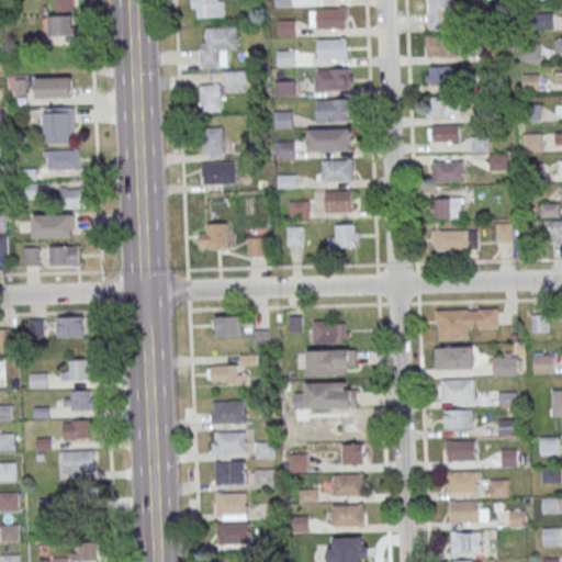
[(74,0),(54,0),(55,11),(75,11),(74,0)]
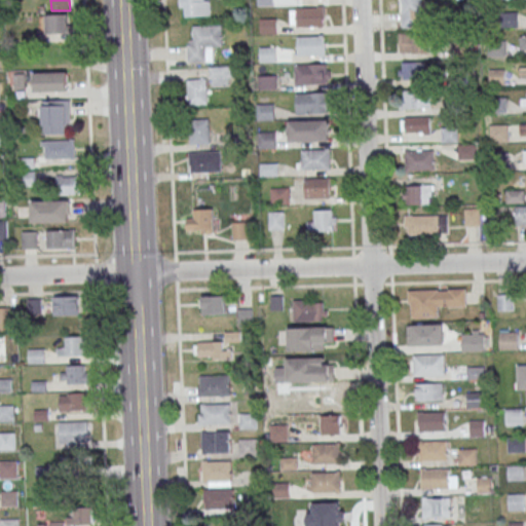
[(210,0),(179,0),(180,17),(210,17),(210,0)]
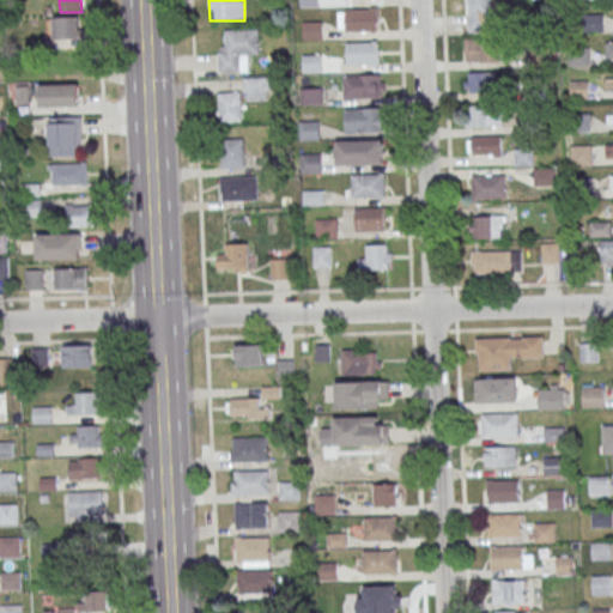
[(467,0),(467,32),(491,32),(491,0),(467,0)]
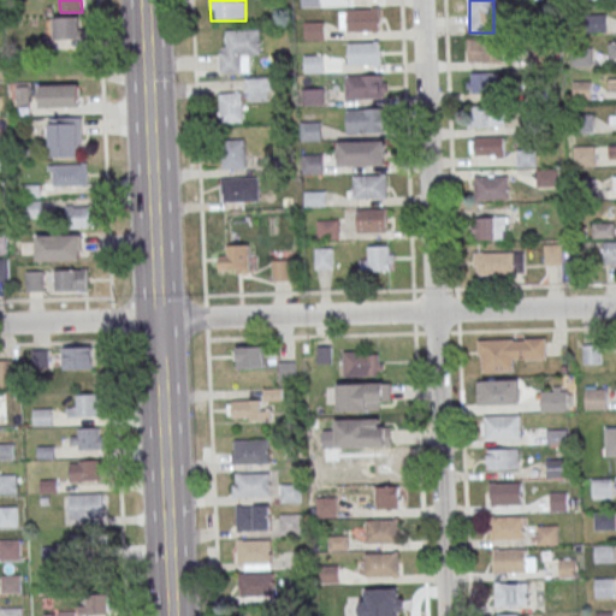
[(348,10),(378,9),(379,30),(349,31),(348,10)]
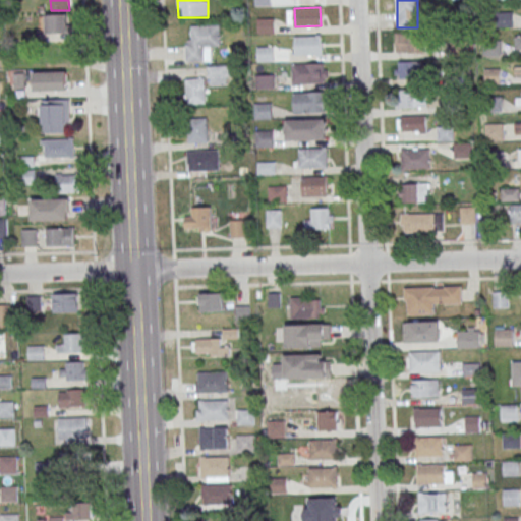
[(497,12),(513,12),(513,26),(497,27),(497,12)]
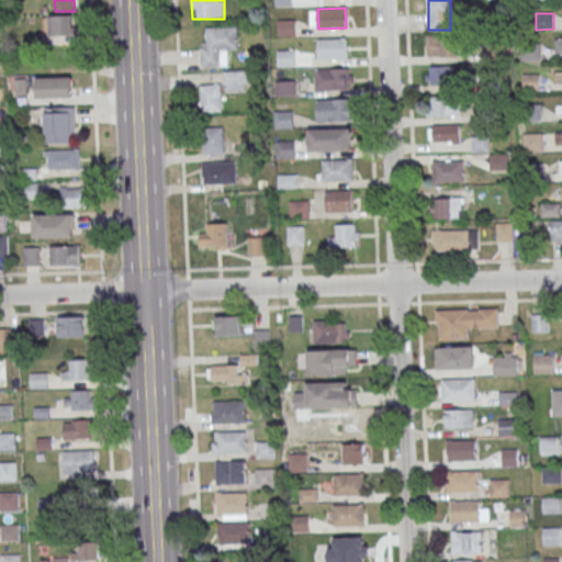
[(75,15),(49,15),(49,36),(75,36),(75,15)]
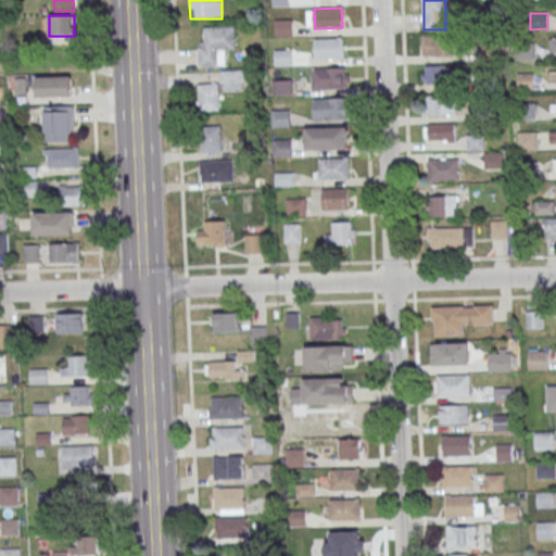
[(276,21),(292,20),(293,36),(276,37),(276,21)]
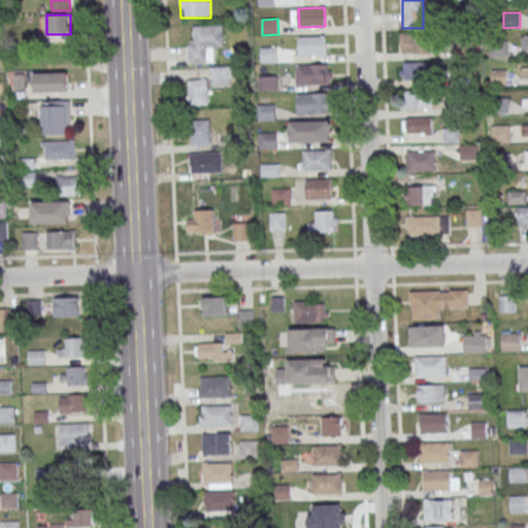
[(213,63),(213,51),(224,51),(224,26),(188,26),(188,63),(213,63)]
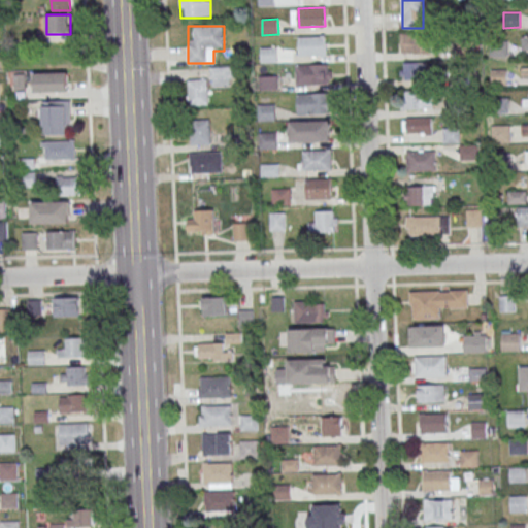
[(430,54),(430,34),(400,34),(400,54),(430,54)]
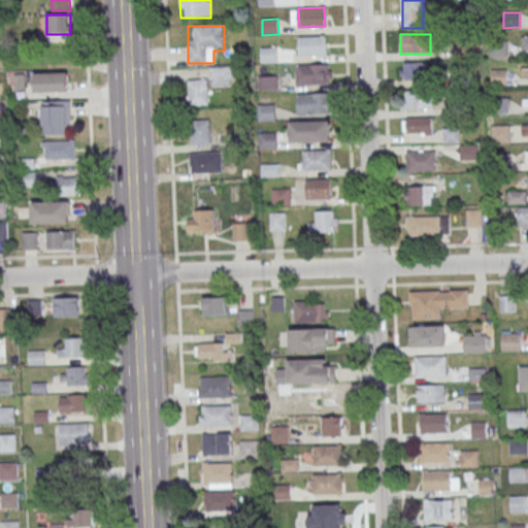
[(299,37),(325,36),(326,55),(299,56),(299,37)]
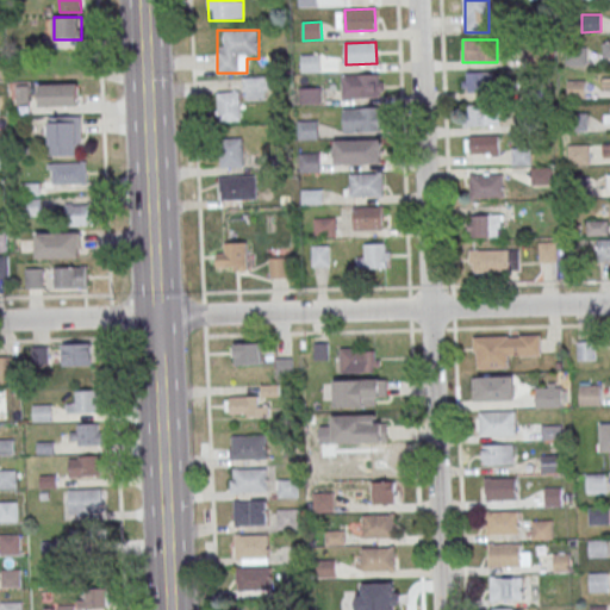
[(528,48),(547,48),(547,64),(528,66),(528,48)]
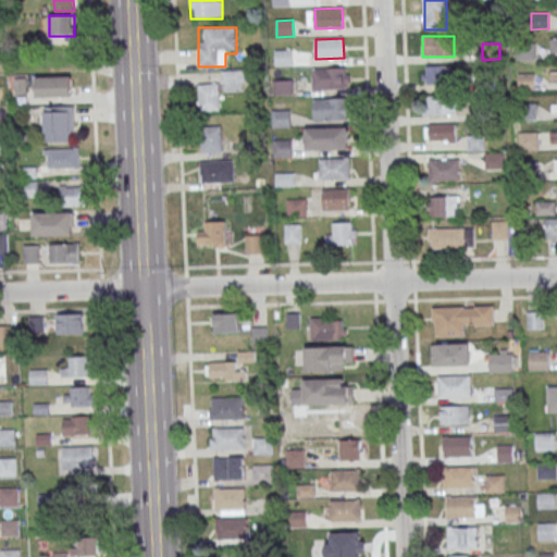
[(518,44),(535,44),(535,59),(519,59),(518,44)]
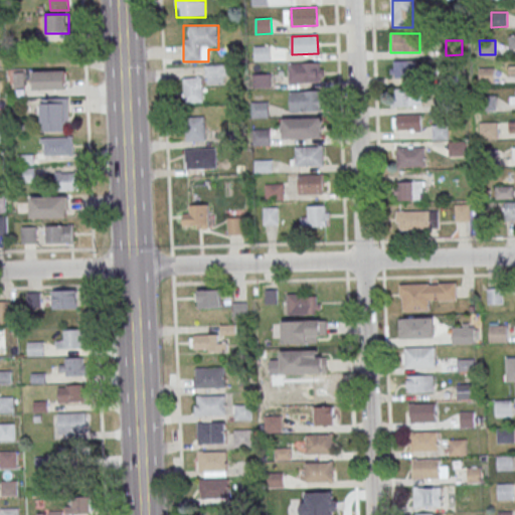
[(254,46),(271,46),(271,61),(255,61),(254,46)]
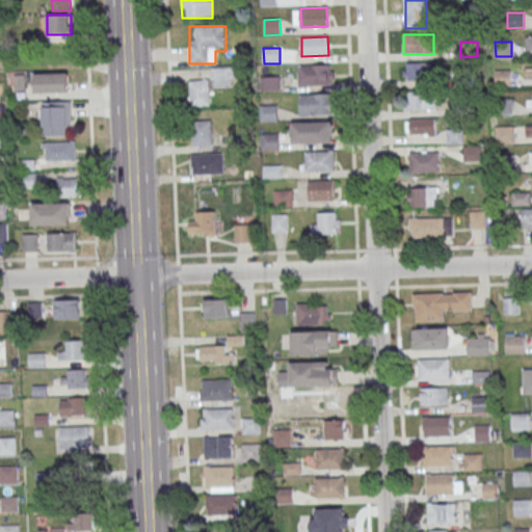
[(405,62),(405,84),(431,84),(431,62),(405,62)]
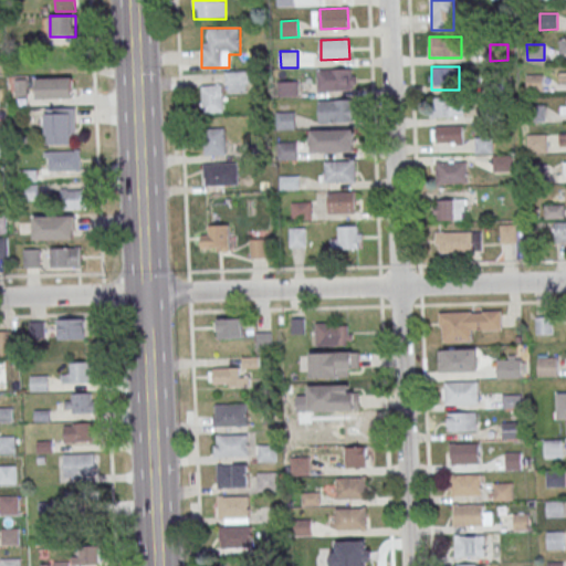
[(317,71),(352,69),(353,76),(356,76),(356,85),(353,85),(353,91),(318,92),(317,71)]
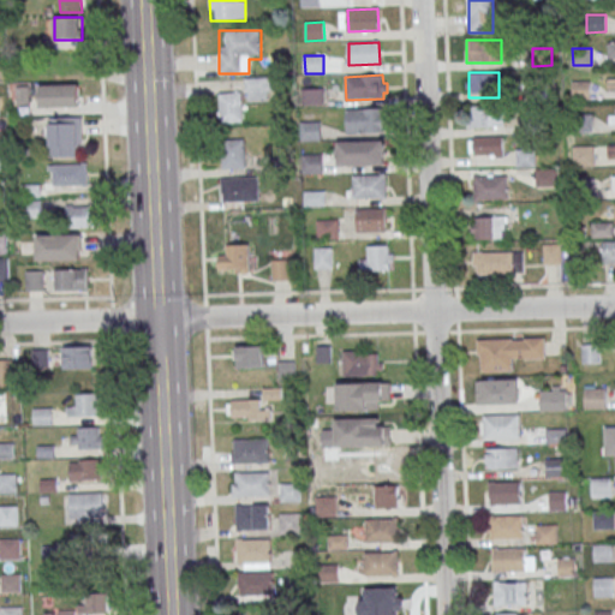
[(274,101),(274,77),(245,78),(245,93),(219,93),(219,124),(245,123),(245,101),(274,101)]
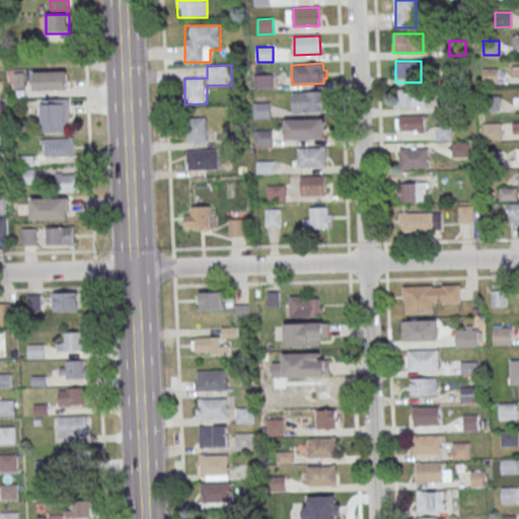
[(484,69),(499,68),(500,83),(484,83),(484,69)]
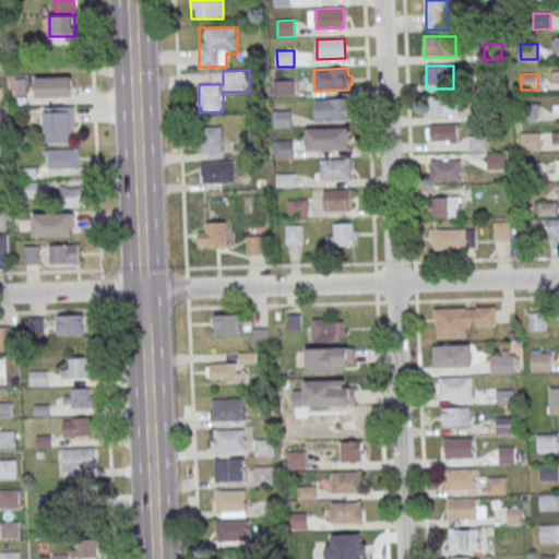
[(479,75),(497,75),(497,91),(479,92),(479,75)]
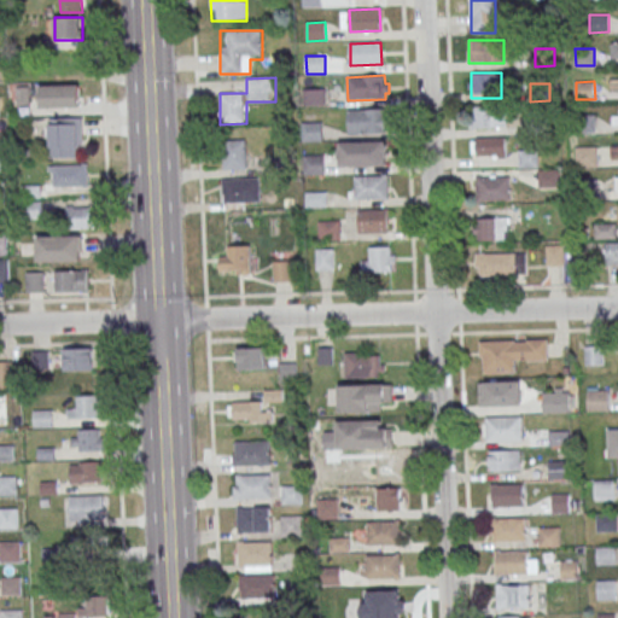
[(40,108),(81,108),(81,86),(40,86),(40,108)]
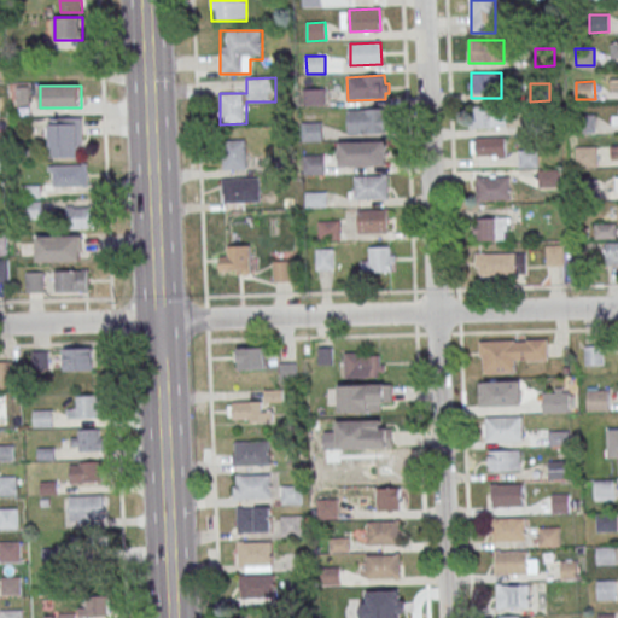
[(304,105),(325,105),(325,91),(304,91),(304,105)]
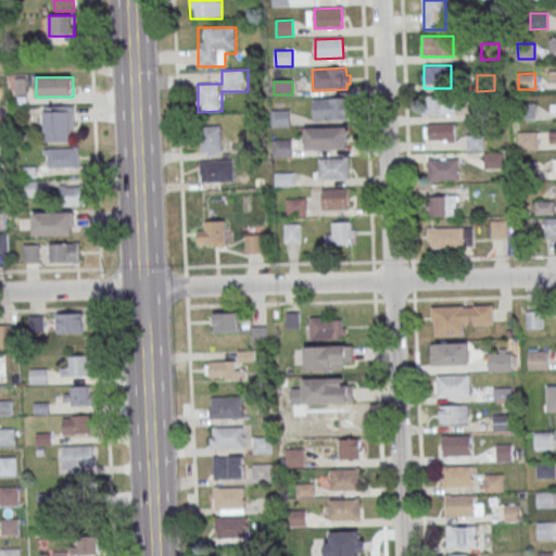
[(313,100),(346,98),(348,104),(351,104),(351,113),(348,113),(348,119),(314,121),(313,100)]
